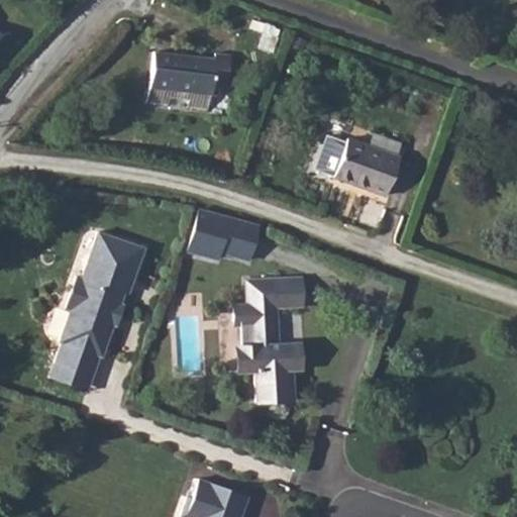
[(148,87),(213,95),(216,69),(230,71),(232,56),(216,54),(215,59),(152,50),(148,87)]
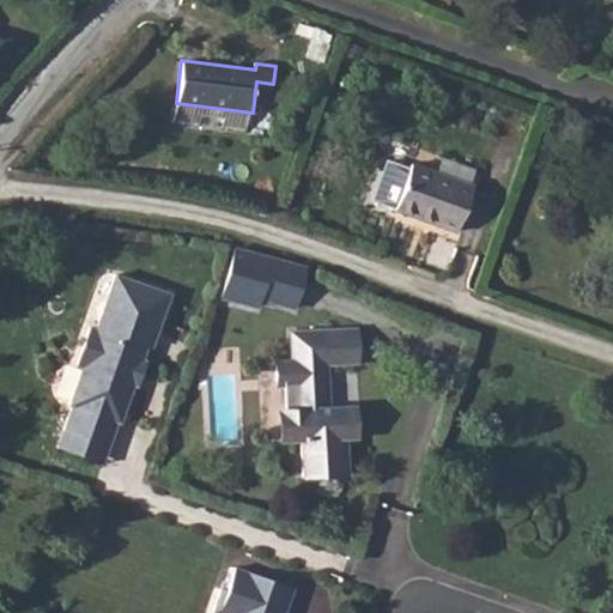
[(455,234),(473,186),(469,184),(475,170),(444,159),(439,174),(413,164),(412,169),(388,161),(374,201),(398,210),(396,212),(455,234)]
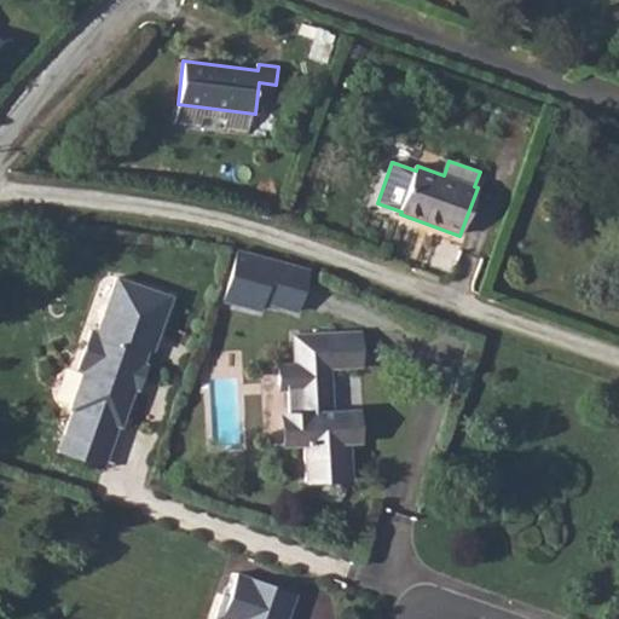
[(25,231),(11,231),(9,249),(25,249),(25,231)]
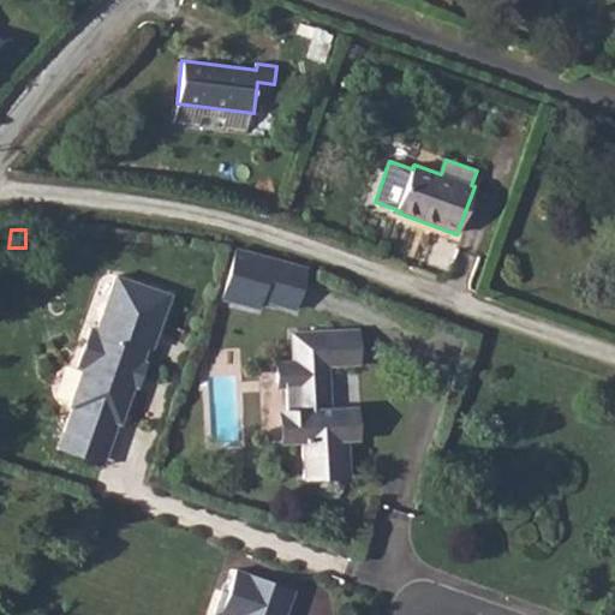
[(234,248),(221,299),(260,309),(262,302),(299,311),(310,267),(234,248)]
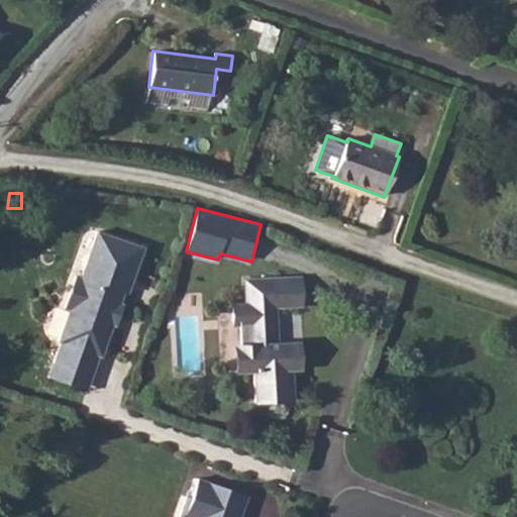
[(49,380),(86,392),(98,358),(103,360),(113,330),(119,332),(126,310),(122,308),(142,250),(99,235),(83,280),(75,278),(63,312),(70,314),(58,347),(61,348),(49,380)]
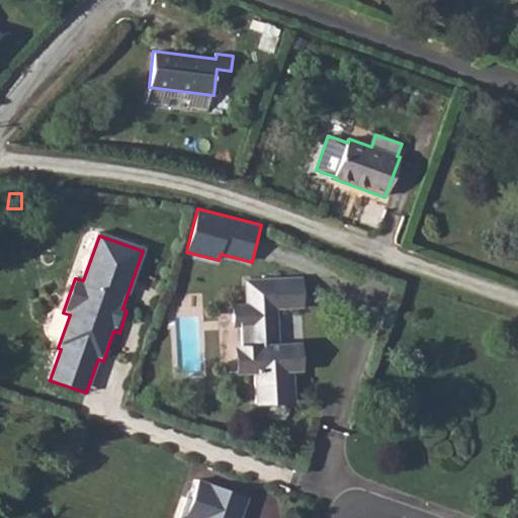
[(233,328),(249,327),(251,348),(241,349),(243,375),(255,374),(257,407),(290,405),(289,373),(306,372),(305,345),(284,346),(282,323),(274,324),(273,310),(301,308),(299,277),(245,280),(246,304),(231,305),(233,328)]
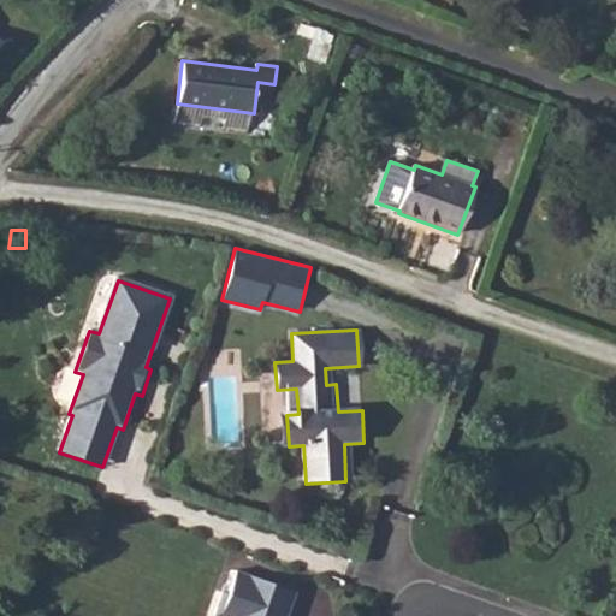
[(285,615),(294,592),(235,570),(227,592),(221,591),(213,614),(219,615),(285,615)]
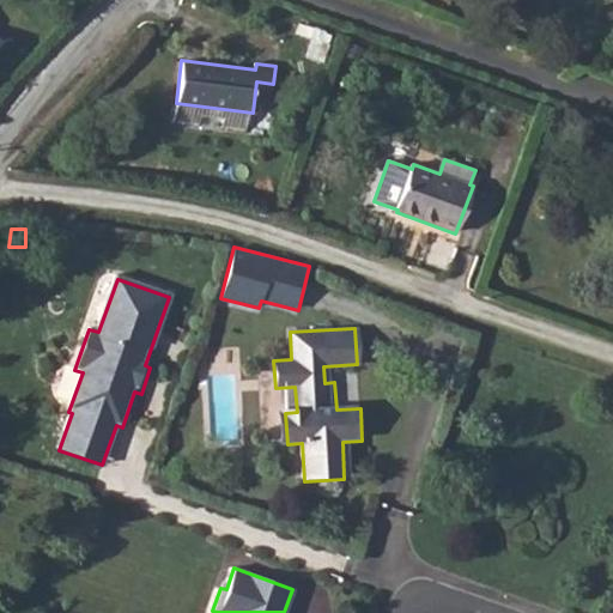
All buildings are outlined.
